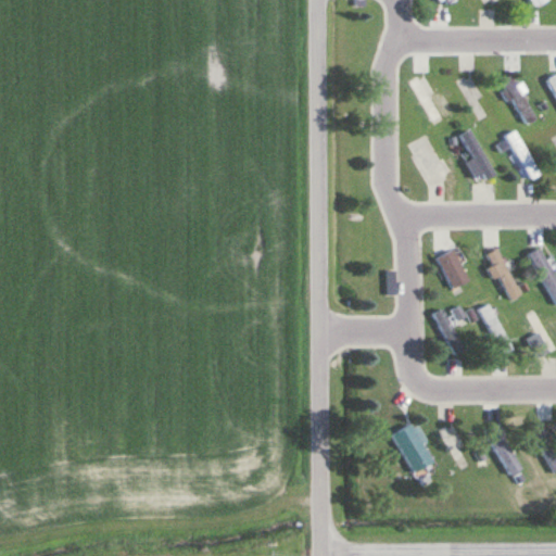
[(528,0),(532,9),(547,1),(546,0),(528,0)]
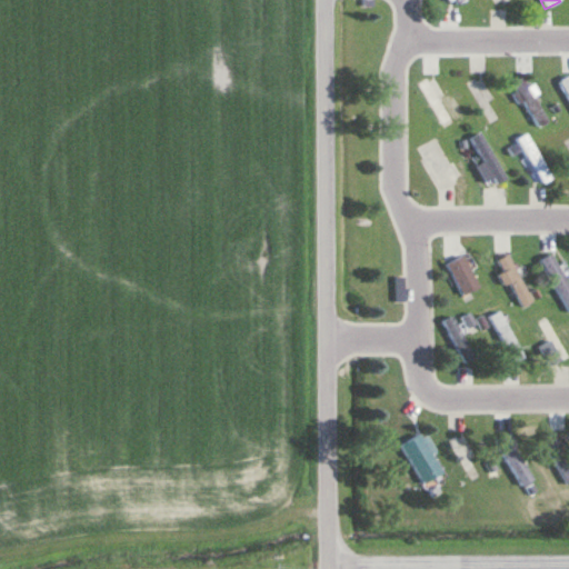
[(568,98),(558,79),(567,73),(568,77),(568,98)]
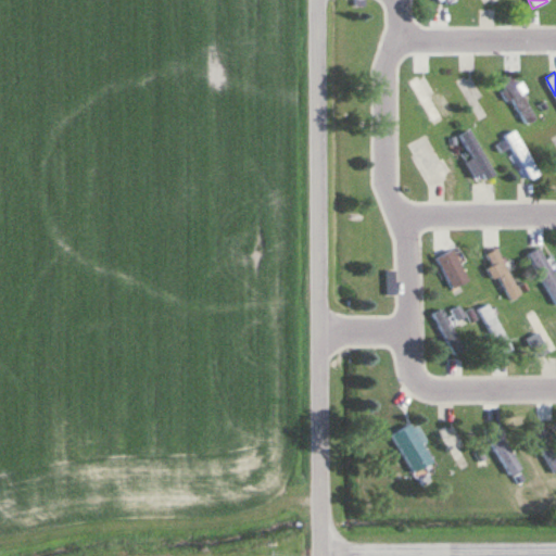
[(409,80),(418,74),(446,121),(437,126),(409,80)]
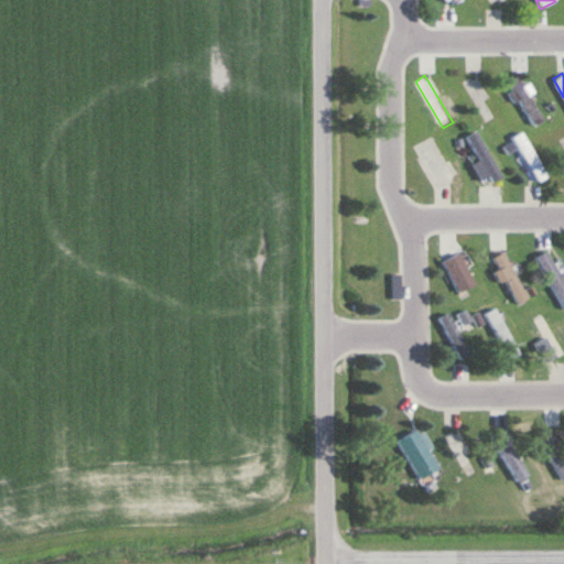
[(461,83),(473,75),(499,119),(487,127),(461,83)]
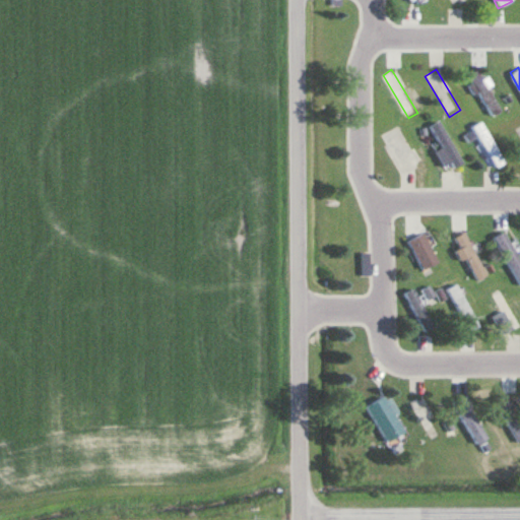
[(468,74),(477,69),(502,111),(494,116),(468,74)]
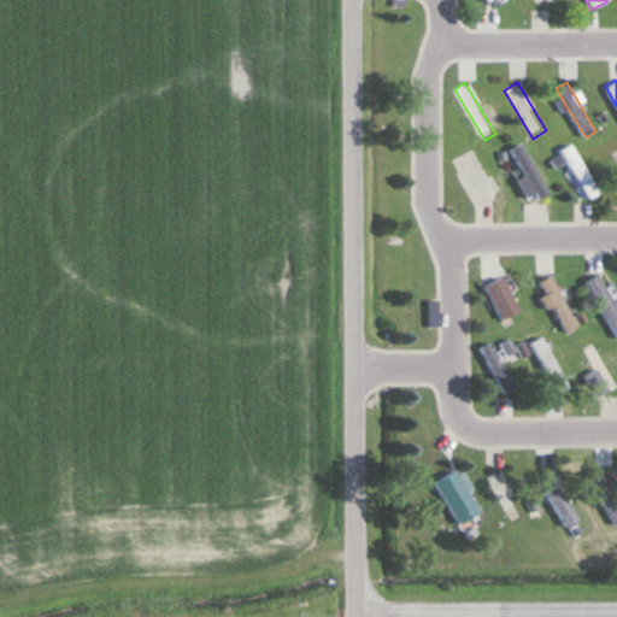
[(509,150),(519,144),(550,194),(540,200),(509,150)]
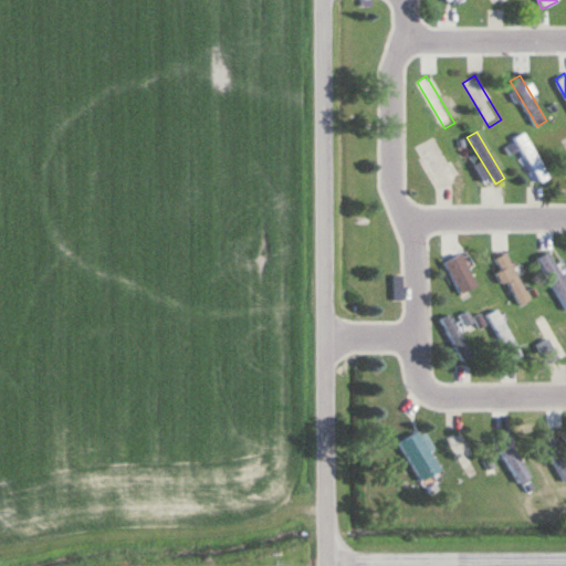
[(514,137),(523,132),(551,176),(541,182),(514,137)]
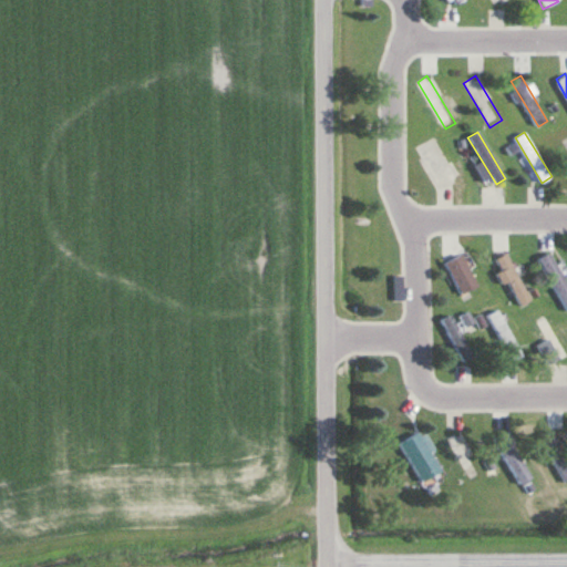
[(416,146),(436,135),(457,172),(439,184),(416,146)]
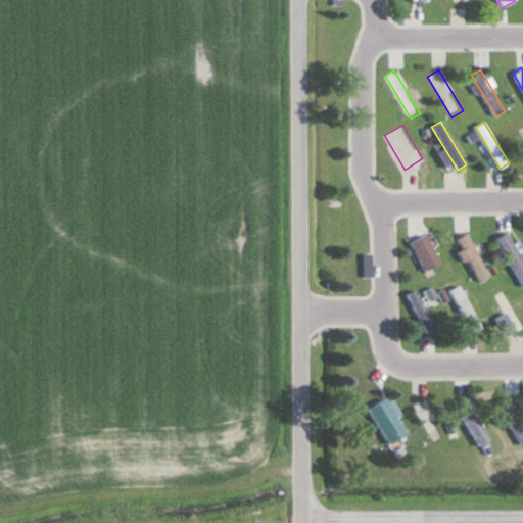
[(413,232),(423,230),(421,217),(411,219),(413,232)]
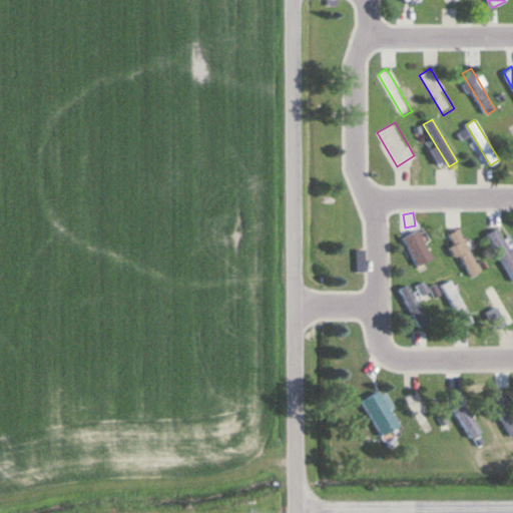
[(401,234),(417,224),(436,255),(419,266),(401,234)]
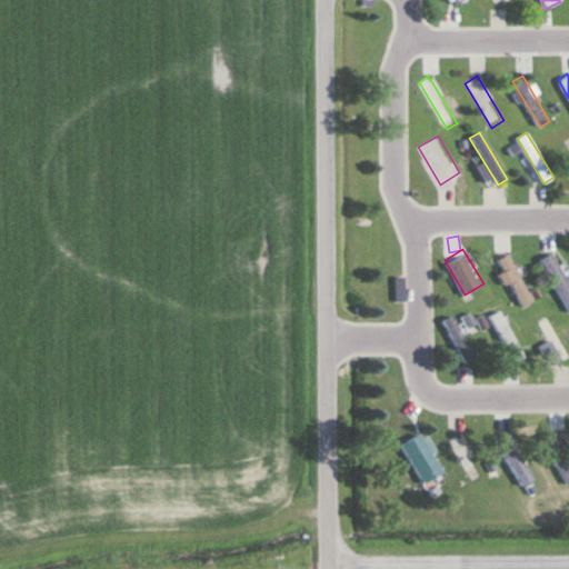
[(568,311),(539,260),(550,252),(568,283),(568,311)]
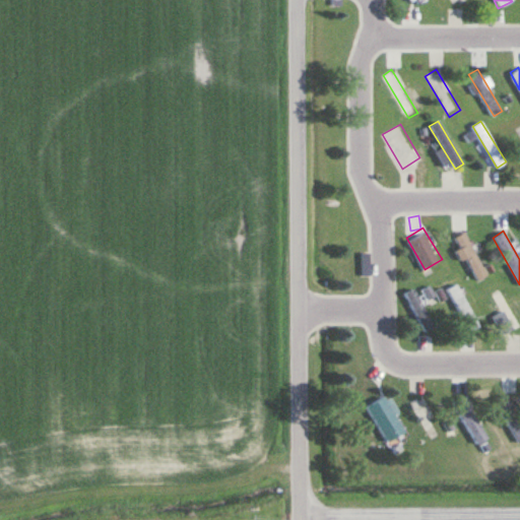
[(454,238),(462,233),(486,272),(477,277),(454,238)]
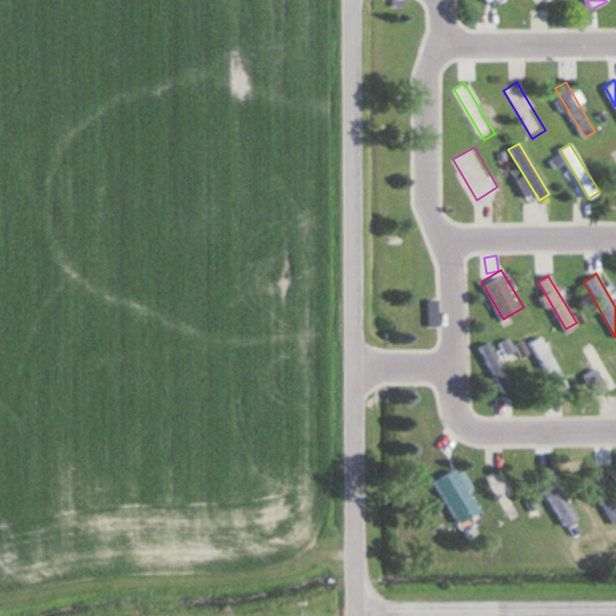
[(529,341),(539,335),(569,386),(560,392),(529,341)]
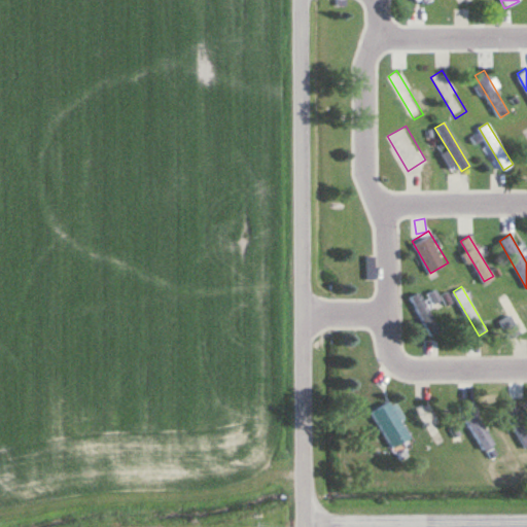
[(409,297),(418,292),(441,330),(431,336),(409,297)]
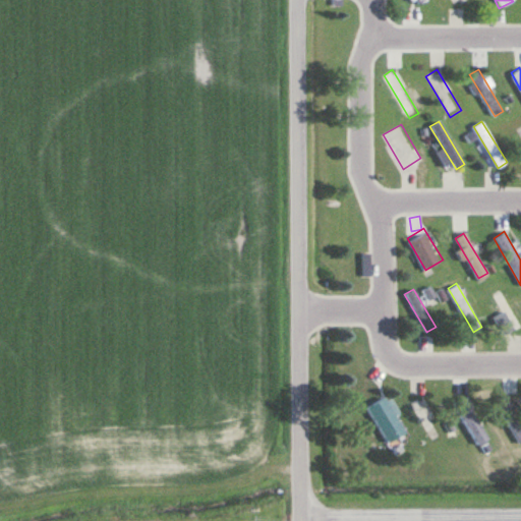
[(494,295),(502,290),(520,322),(520,328),(515,332),(494,295)]
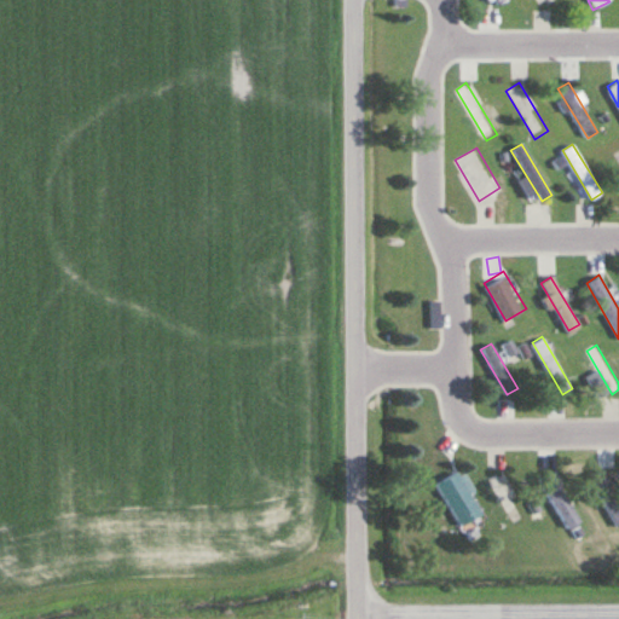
[(518,353),(513,346),(505,351),(509,358),(518,353)]
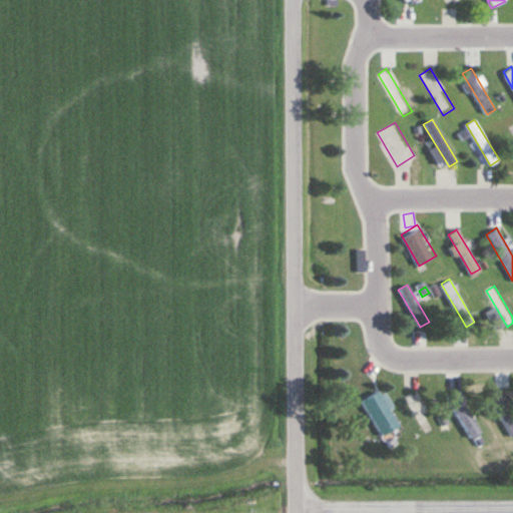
[(360,399),(377,388),(397,422),(380,433),(360,399)]
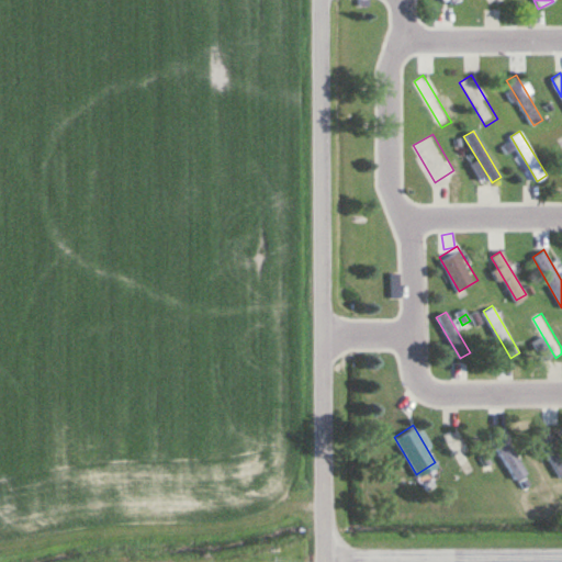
[(534,433),(546,425),(561,452),(561,478),(561,479),(534,433)]
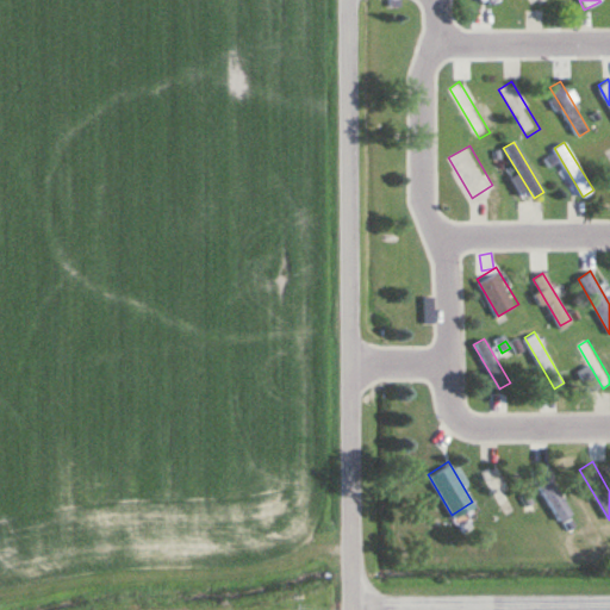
[(528,470),(542,462),(572,512),(558,521),(528,470)]
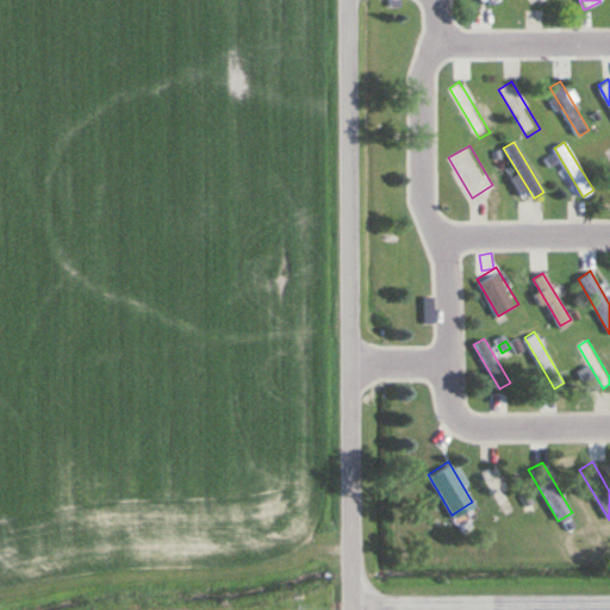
[(481,473),(492,467),(520,514),(509,520),(481,473)]
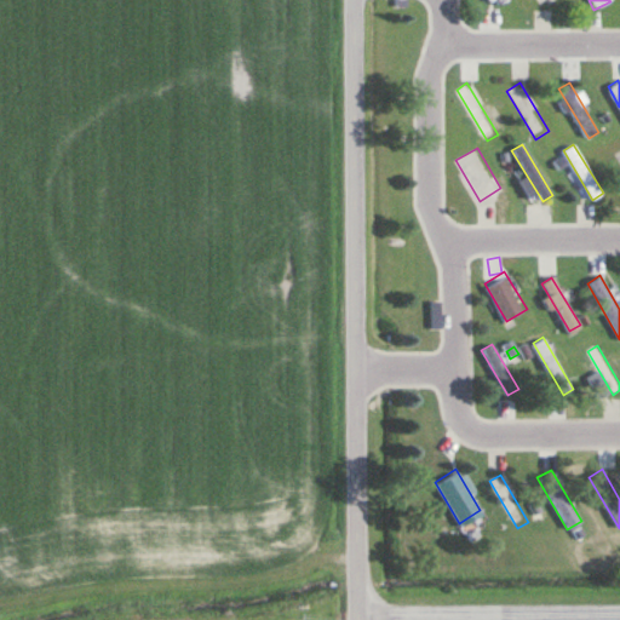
All buildings are outlined.
